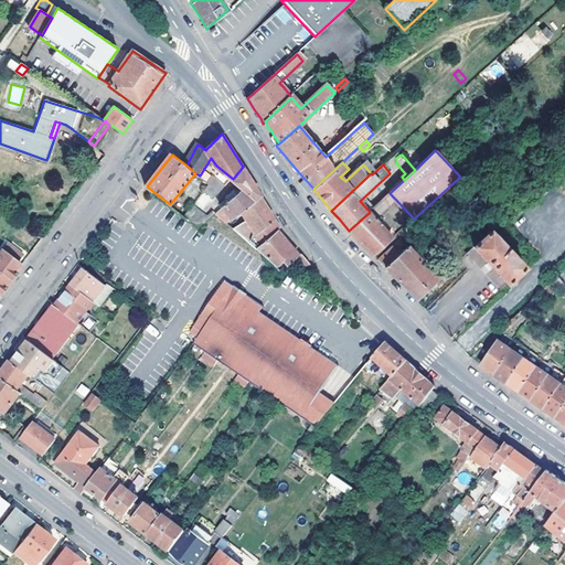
[(233,179),(243,188),(215,213),(223,220),(237,211),(260,195),(243,167),(233,179)]
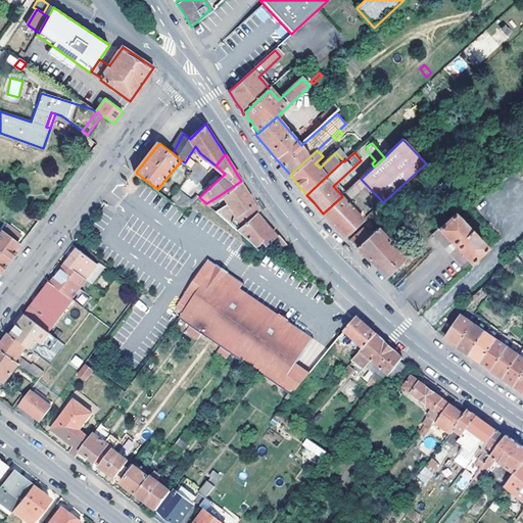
[(199,185),(204,179),(211,171),(202,163),(195,172),(190,178),(199,185)]
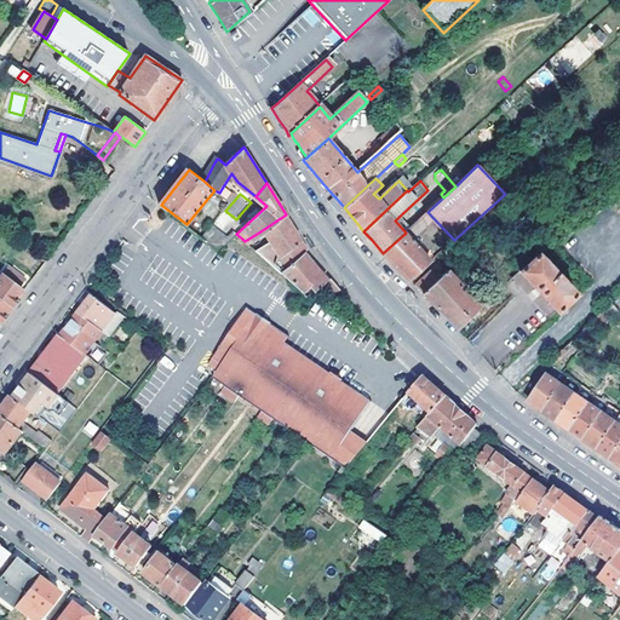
[(297,231),(286,214),(260,231),(283,267),(303,253),(308,250),(299,237),(297,231)]
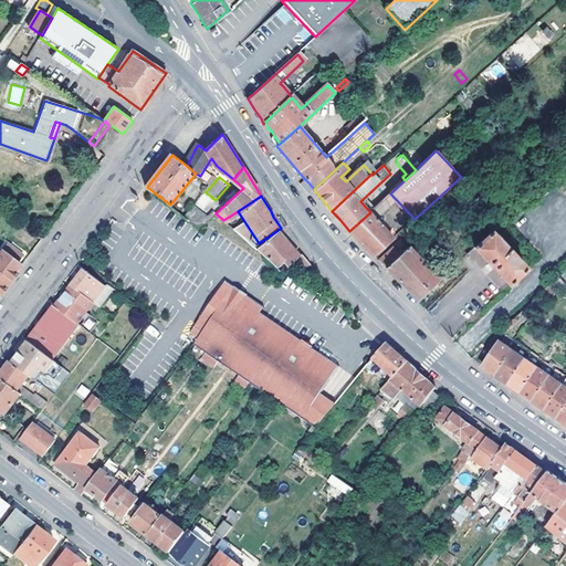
[(200,228),(200,229),(210,219),(207,217),(195,207),(186,218),(200,228)]
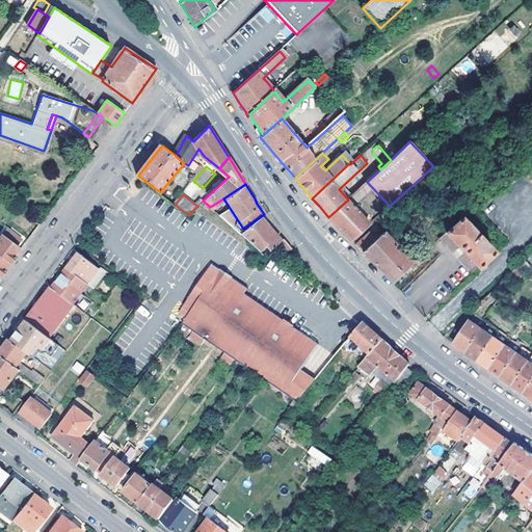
[(340,229),(352,240),(370,224),(347,201),(328,217),(340,229)]
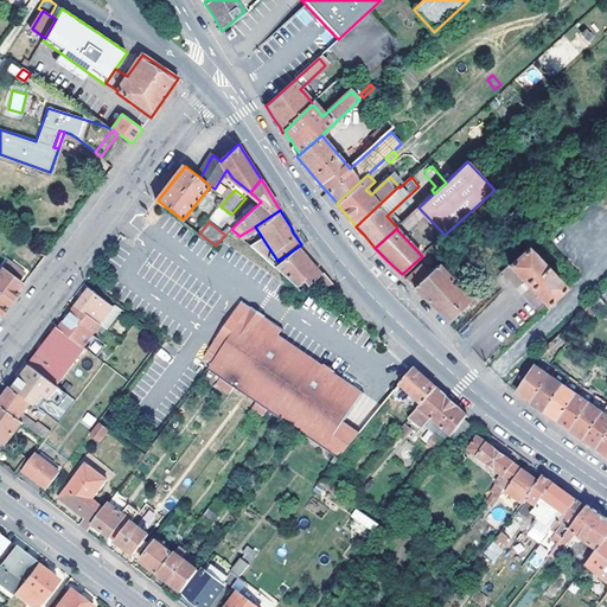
[(310,263),(296,248),(278,261),(272,264),(306,288),(315,279),(320,275),(313,267),(310,263)]
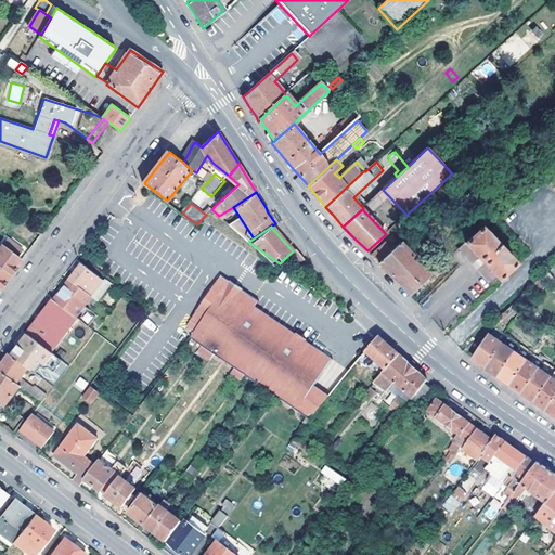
[(495,240),(483,227),(466,241),(500,278),(516,263),(505,250),(506,249),(497,239),(495,240)]
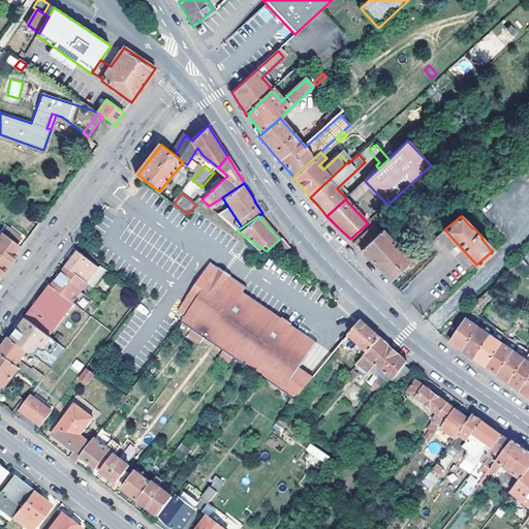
[(375,222),(368,229),(372,235),(379,228),(380,227),(375,222)]
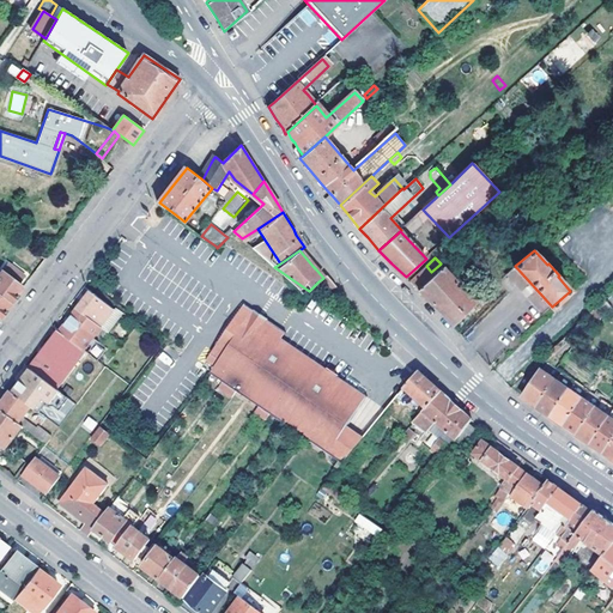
[(7,261),(2,268),(20,283),(26,275),(7,261)]
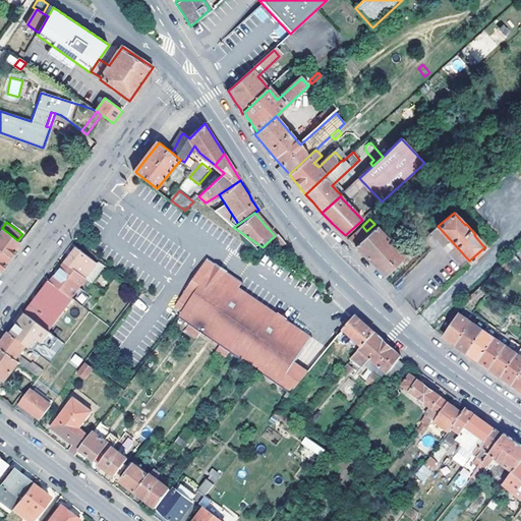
[(366,257),(387,238),(373,225),(366,231),(362,226),(349,239),(354,245),(366,257)]
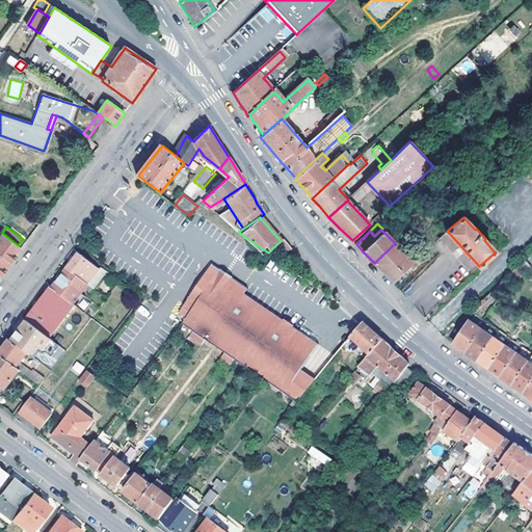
[(0,237),(0,255),(9,262),(18,253),(21,247),(2,235),(0,237)]
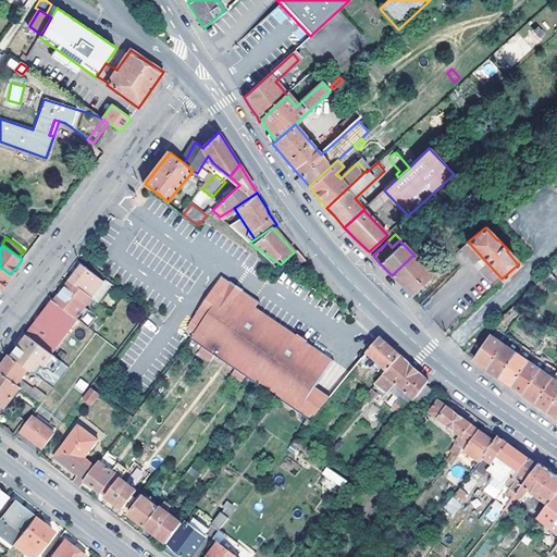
[(289,256),(294,261),(292,263),(296,268),(306,260),(297,249),(294,252),(289,256)]
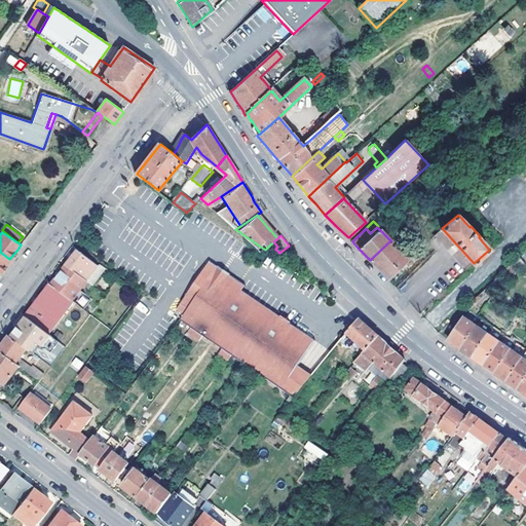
[(390,240),(370,260),(375,266),(388,280),(410,260),(399,249),(401,247),(399,245),(396,247),(390,240)]
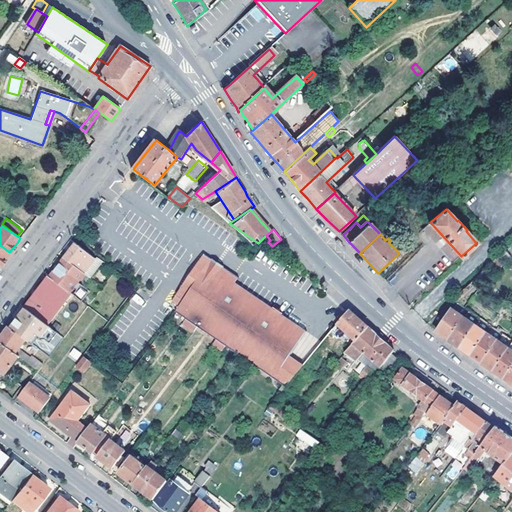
[(67,258),(86,273),(97,258),(78,244),(72,251),(67,258)]
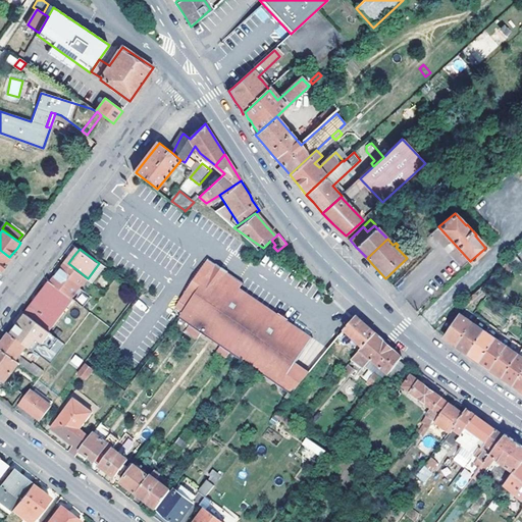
[(0,269),(3,265),(9,257),(0,250),(0,269)]
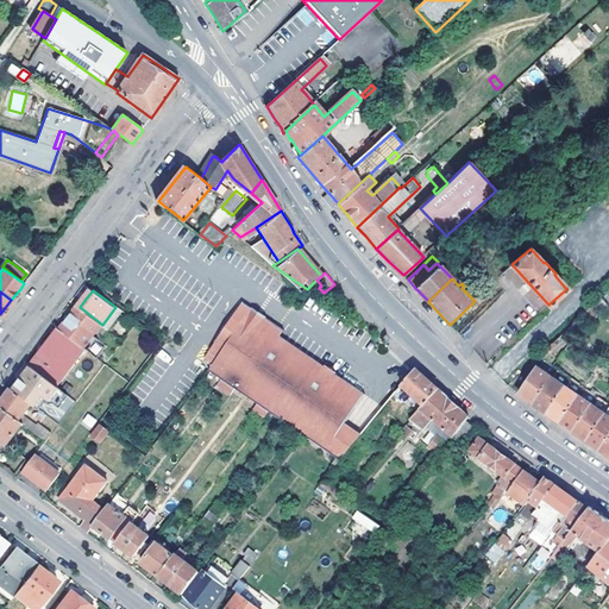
[(212,353),(221,359),(251,315),(283,338),(288,332),(248,302),(212,353)]
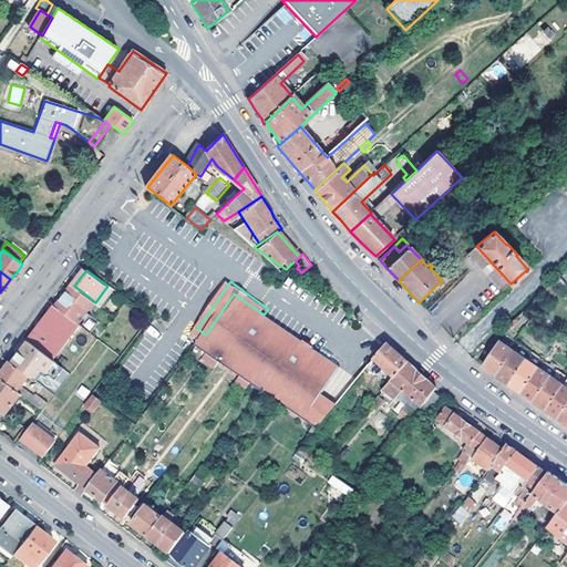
[(95,302),(74,286),(65,297),(58,307),(81,323),(98,303),(95,302)]
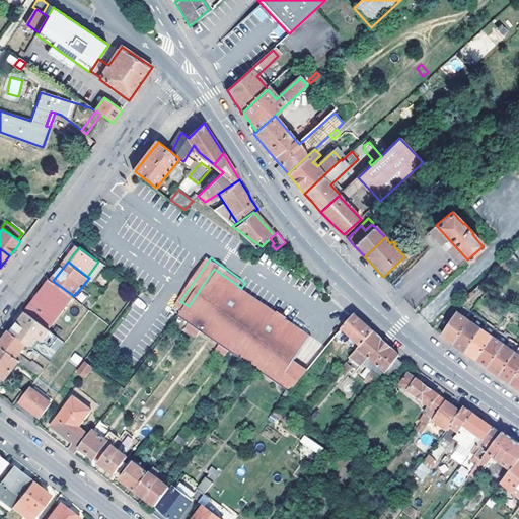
[(100,262),(99,263),(98,262),(87,277),(89,278),(94,282),(107,266),(100,262)]
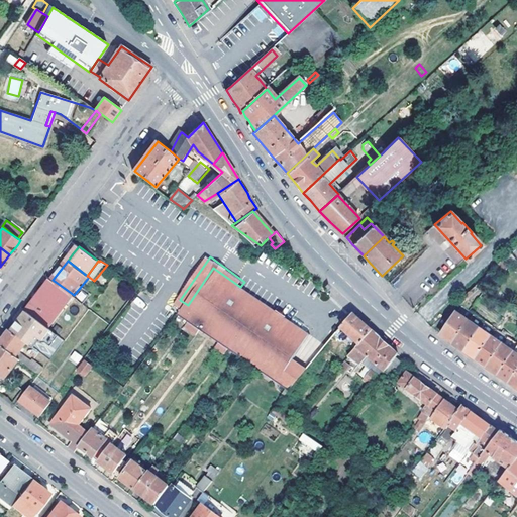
[(181,315),(182,317),(202,330),(221,343),(240,356),(260,371),(290,391),(298,382),(282,371),(290,358),(308,332),(240,287),(213,268),(188,305),(181,315)]
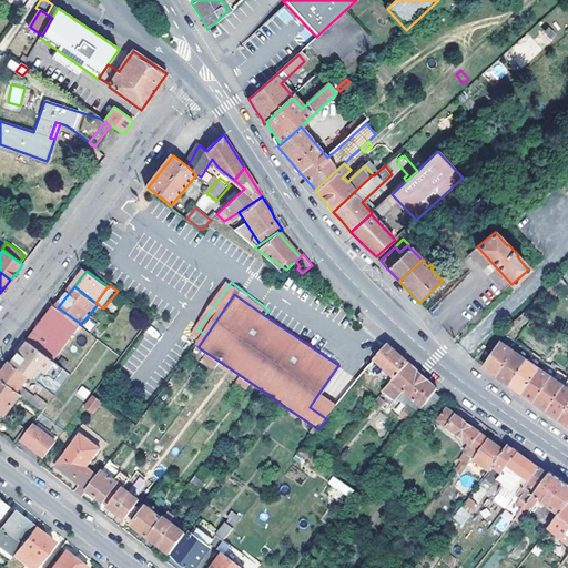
[(56,361),(69,343),(68,341),(81,324),(58,307),(44,324),(30,342),(31,343),(52,358),(56,361)]
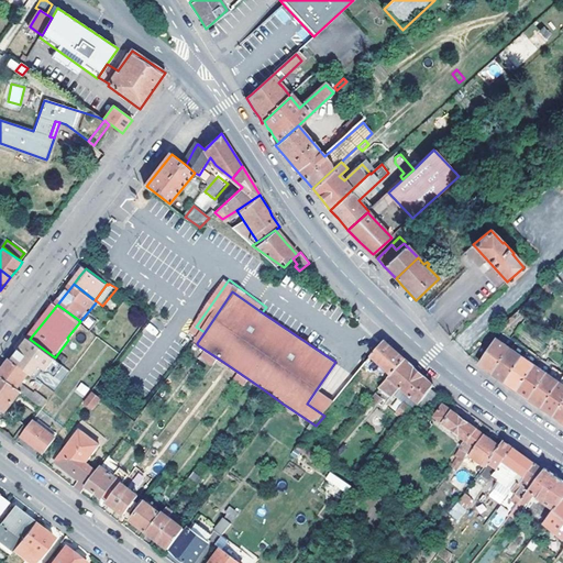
[(520,313),(518,311),(503,327),(505,329),(520,313)]
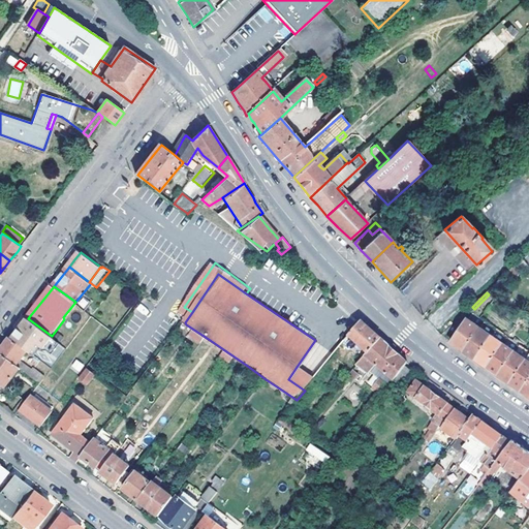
[(83,296),(76,303),(83,309),(90,302),(83,296)]
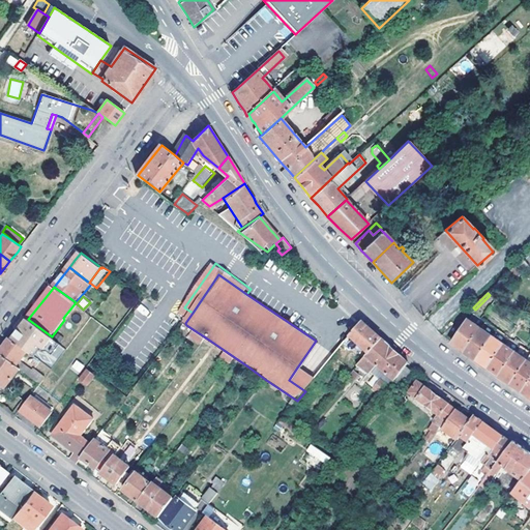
[(480,310),(486,315),(497,301),(492,297),(480,310)]
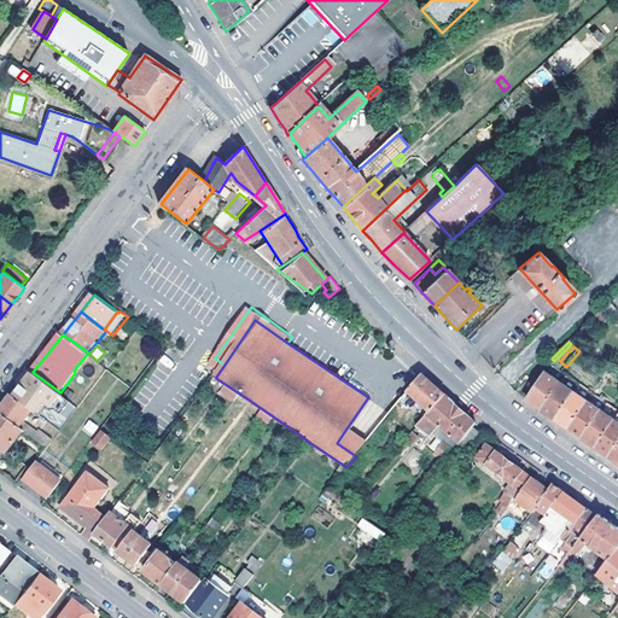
[(57,390),(34,373),(27,382),(16,396),(34,410),(38,413),(47,401),(57,390)]
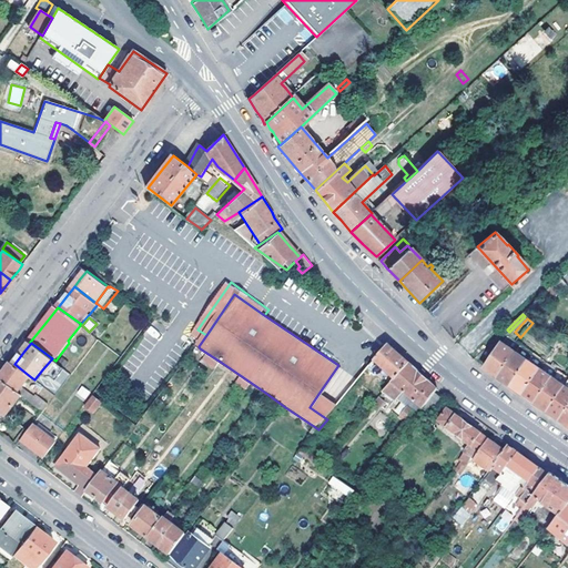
[(567,387),(504,343),(485,368),(495,375),(506,383),(520,393),(535,402),(545,409),(556,416),(567,424),(567,387)]
